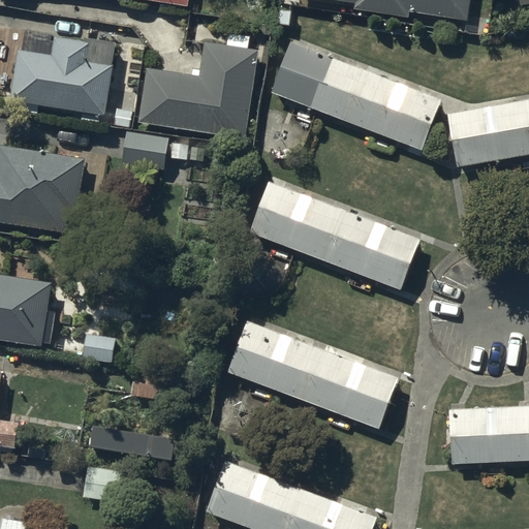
[(383,12),(384,0),(348,0),(360,2),(359,8),(383,12)]
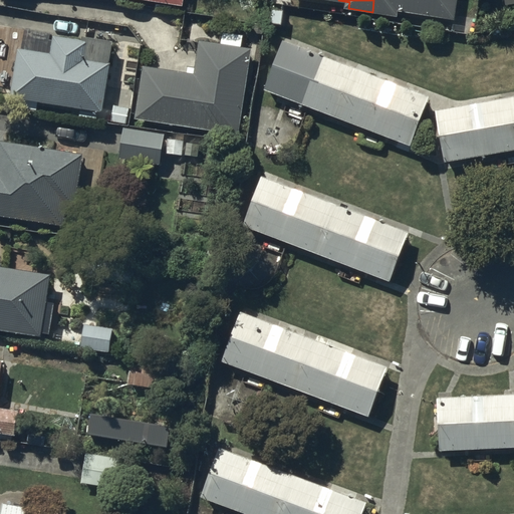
[(373,0),(372,12),(398,15),(399,9),(452,17),(454,0),(373,0)]
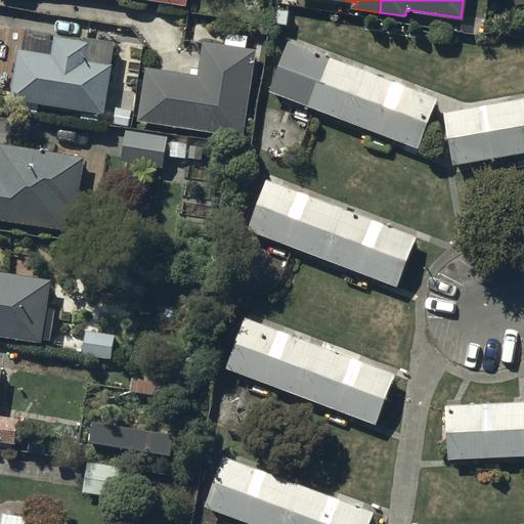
[(117,88),(110,87),(116,41),(88,38),(88,40),(58,36),(59,33),(28,29),(25,47),(19,46),(10,107),(37,112),(38,103),(105,113),(107,102),(115,103),(117,88)]
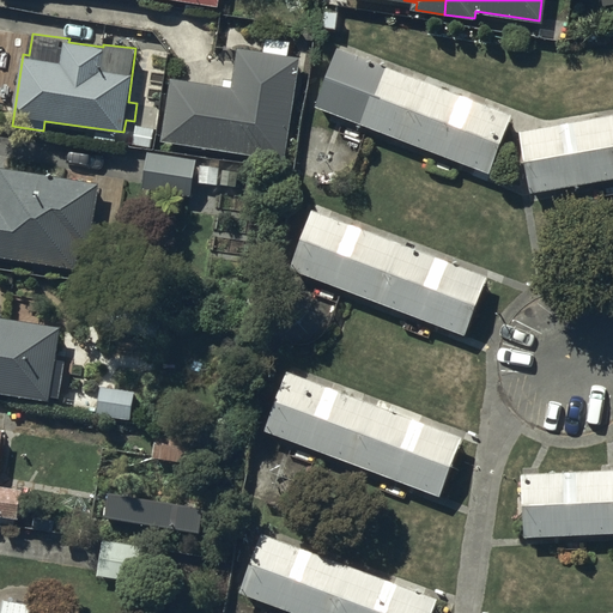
[(297,54),(237,47),(232,84),(171,77),(163,140),(284,156),(297,54)]
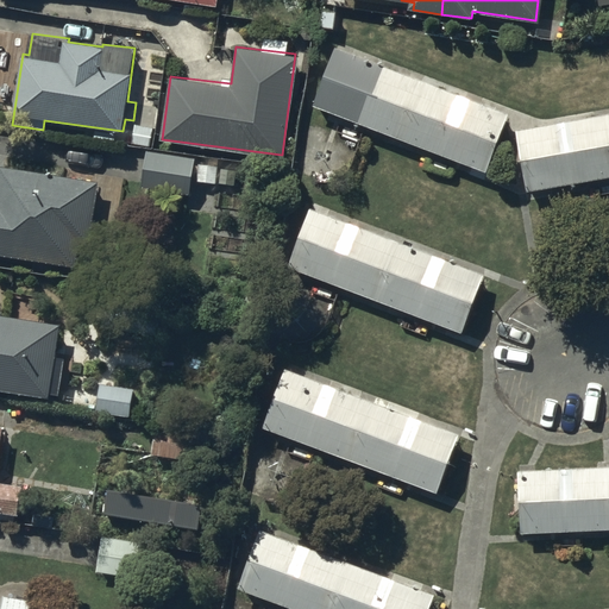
[(483,168),(506,112),(336,46),(314,101),(483,168)]
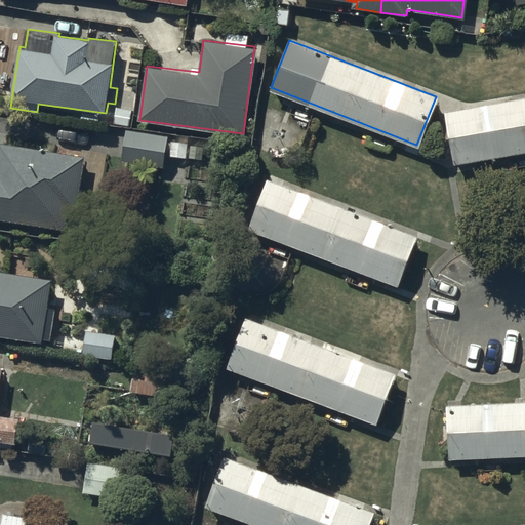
[(0,45),(0,87),(4,88),(10,47),(0,45)]
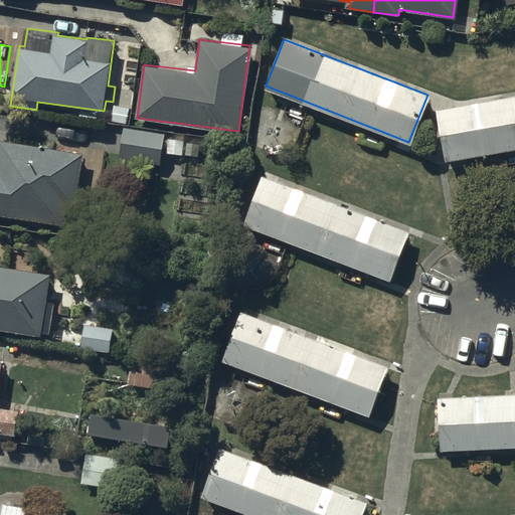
[(514,146),(514,96),(436,110),(445,159),(514,146)]
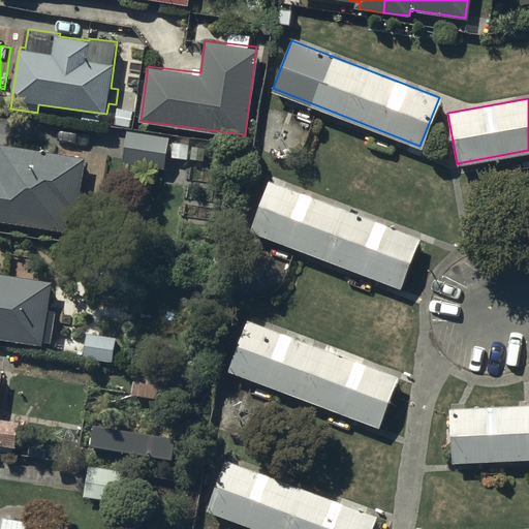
[(168,138),(128,133),(124,165),(164,170),(168,138)]
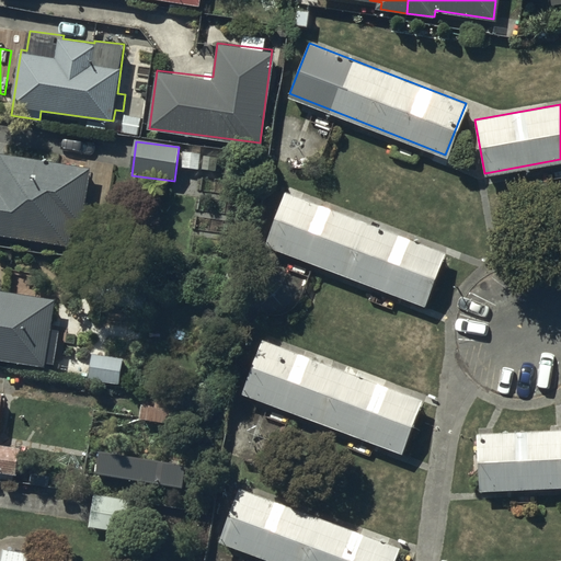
[(83,224),(91,168),(2,156),(0,171),(0,232),(71,243),(73,222),(83,224)]
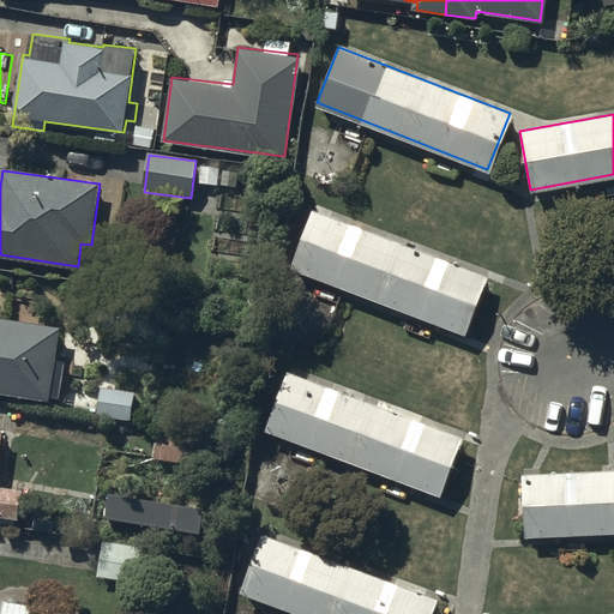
[(462,336),(483,280),(312,212),(290,269),(462,336)]
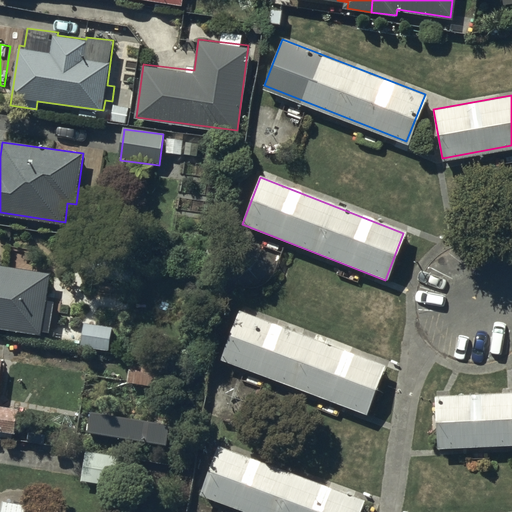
[(0,329),(41,336),(43,326),(52,328),(57,297),(49,296),(52,275),(0,266),(0,329)]
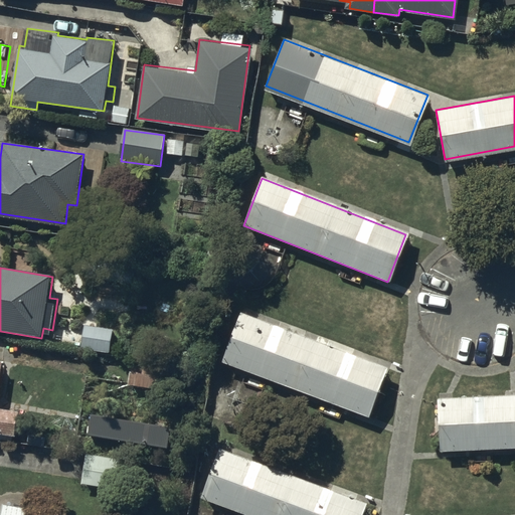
[(365,414),(384,368),(240,312),(222,359),(365,414)]
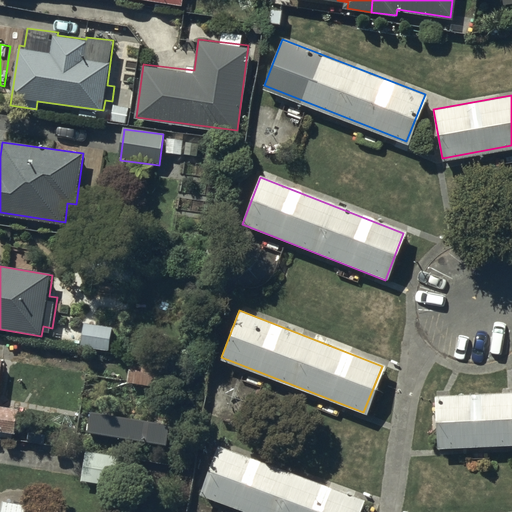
[(84,322),(80,343),(112,348),(115,327),(84,322)]
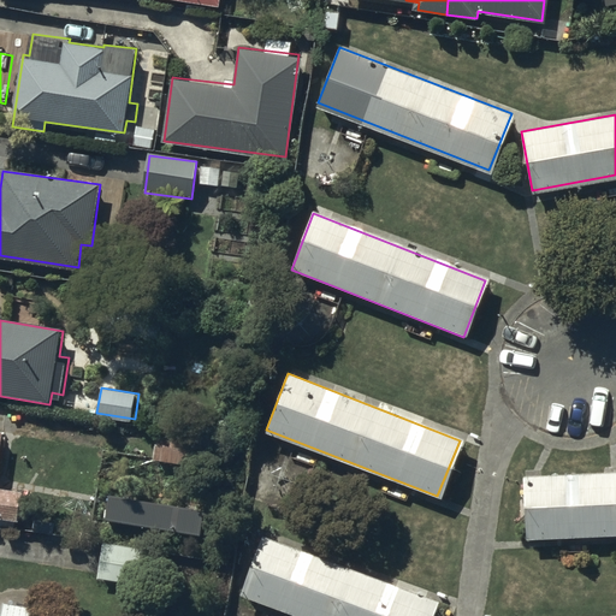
[(0,516),(18,519),(22,491),(0,486),(0,462),(5,430),(0,428),(0,516)]
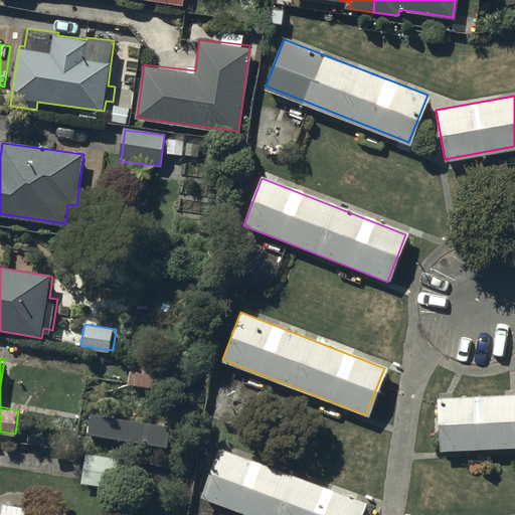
[(514,442),(514,390),(438,396),(441,447),(514,442)]
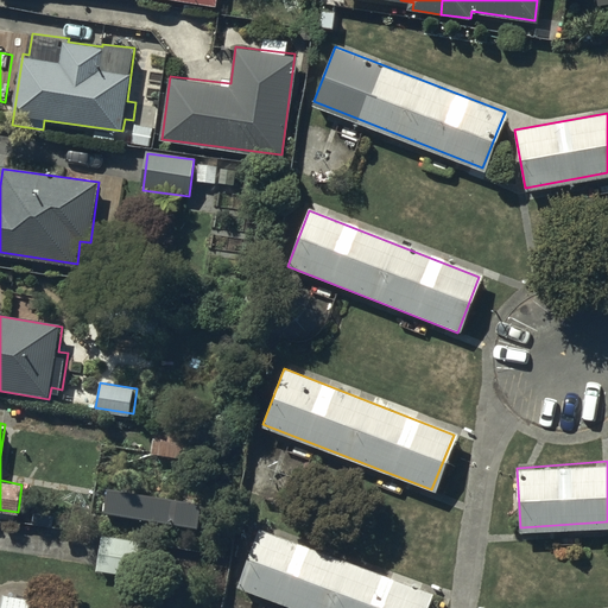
[(299,607),(423,607),(429,594),(259,529),(238,583),(299,607)]
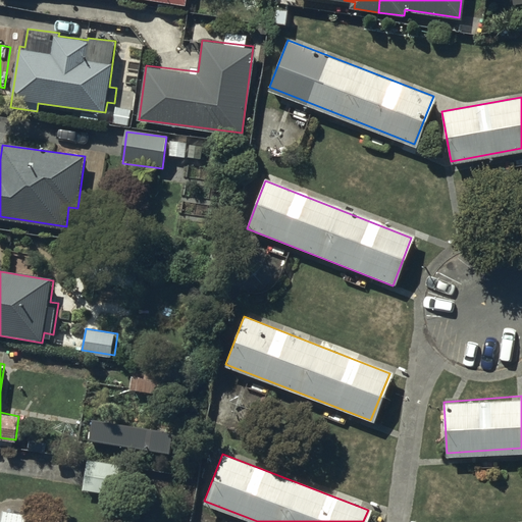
[(120,469),(87,464),(82,491),(116,497),(120,469)]
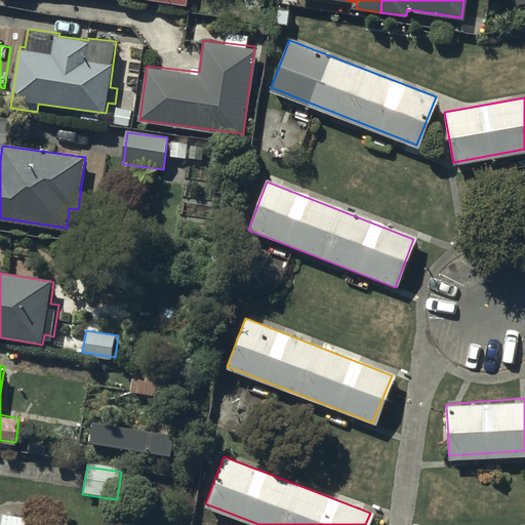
[(28,524),(30,517),(3,513),(1,524),(28,524)]
